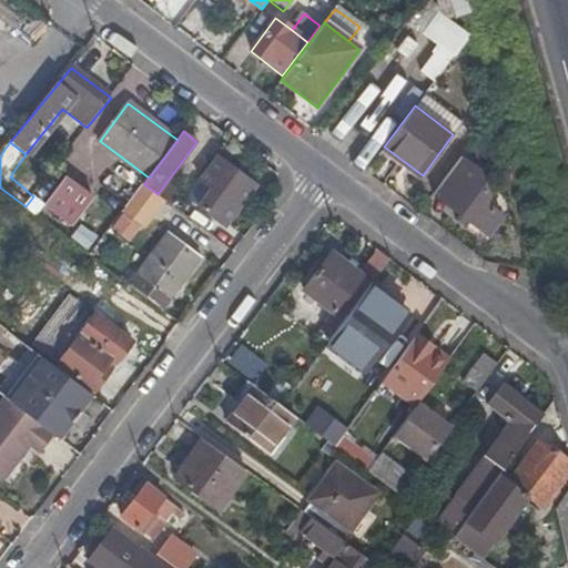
[(462,153),(430,193),(489,236),(505,215),(485,201),(489,195),(479,166),(462,153)]
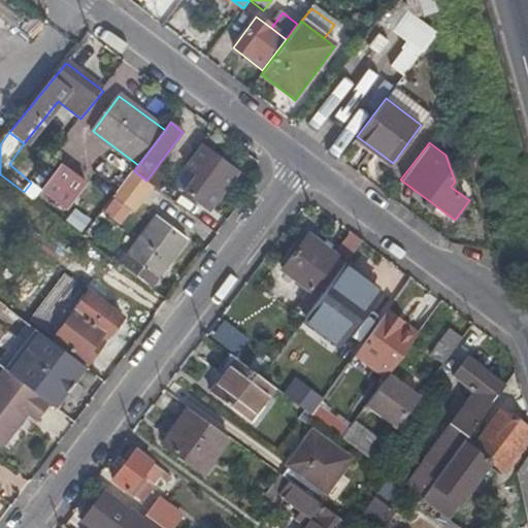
[(209,212),(239,173),(203,145),(186,168),(196,176),(184,192),(209,212)]
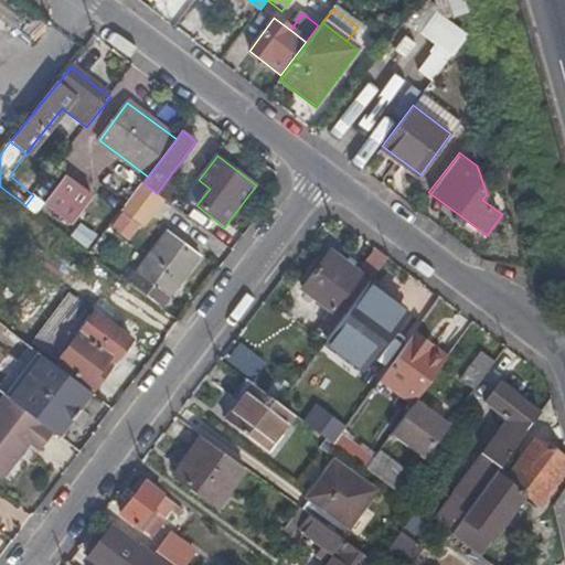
[(91,198),(64,178),(44,204),(71,225),(91,198)]
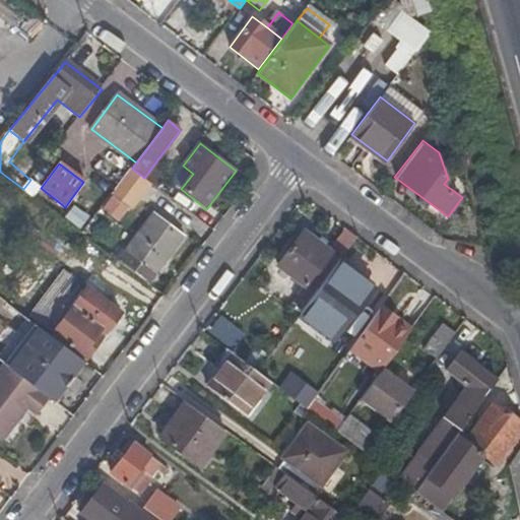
[(132,169),(115,191),(134,205),(151,183),(144,178),(132,169)]
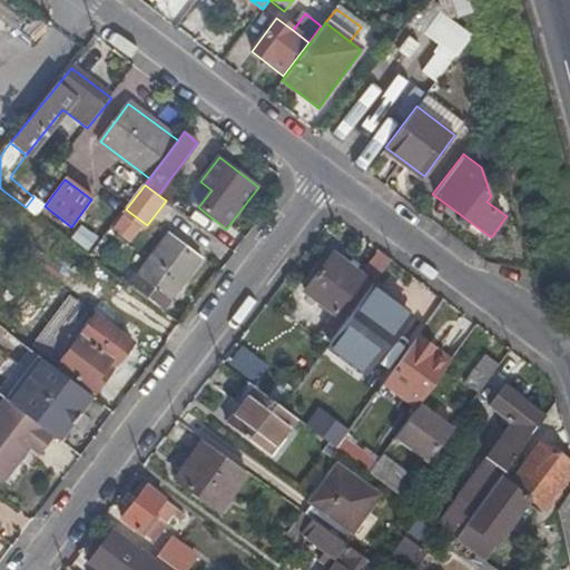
[(92,214),(74,242),(89,252),(107,224),(92,214)]
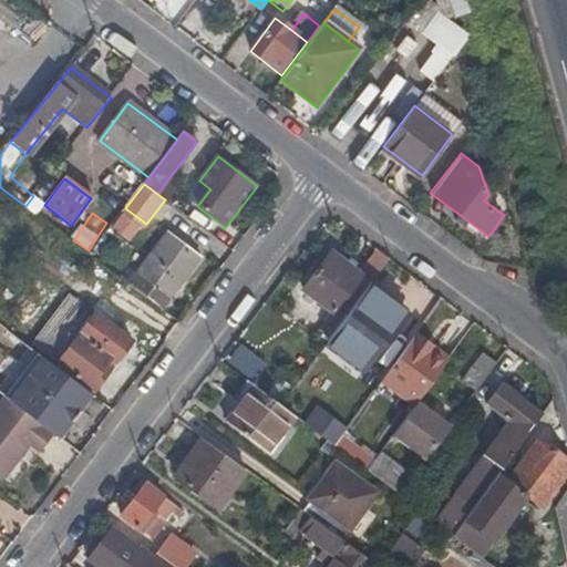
[(169,234),(130,285),(163,310),(202,258),(169,234)]
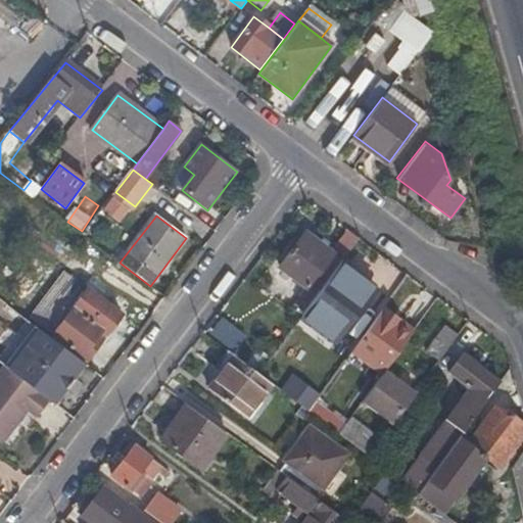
[(360,238),(349,231),(333,252),(305,231),(280,266),(310,288),(295,306),(304,315),(360,238)]
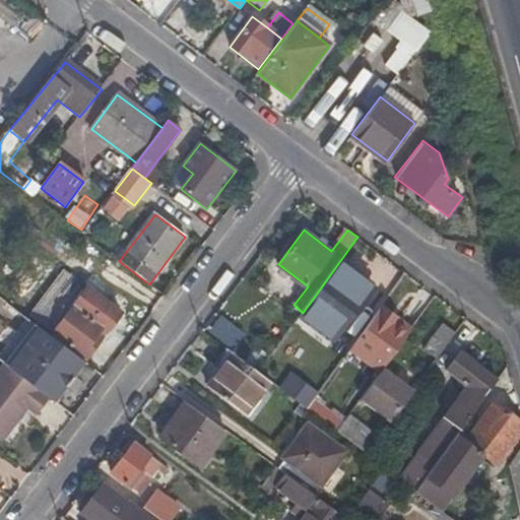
[(369,306),(370,304),(382,286),(350,263),(327,295),(359,318),(369,306)]
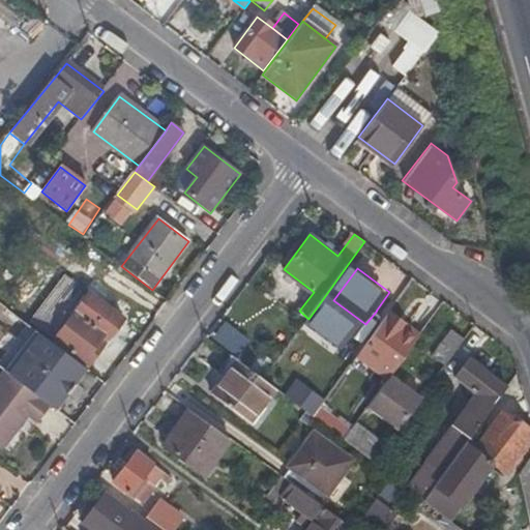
[(60,308),(71,318),(52,343),(88,369),(124,321),(78,286),(60,308)]
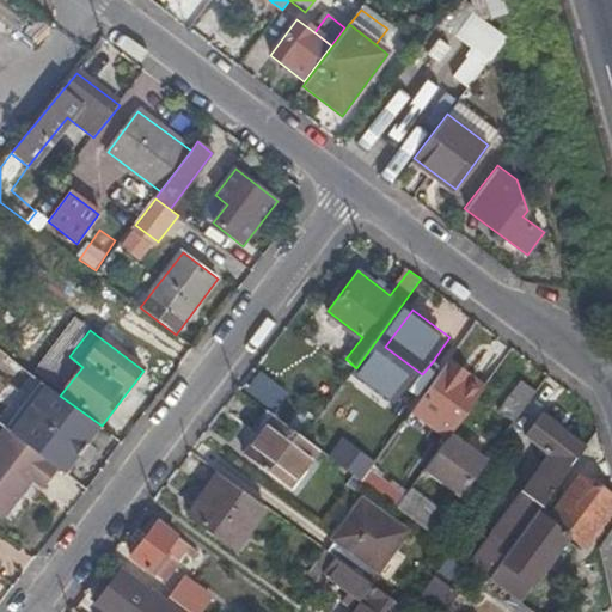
[(447,363),(448,362),(435,357),(434,360),(445,367),(447,363)]
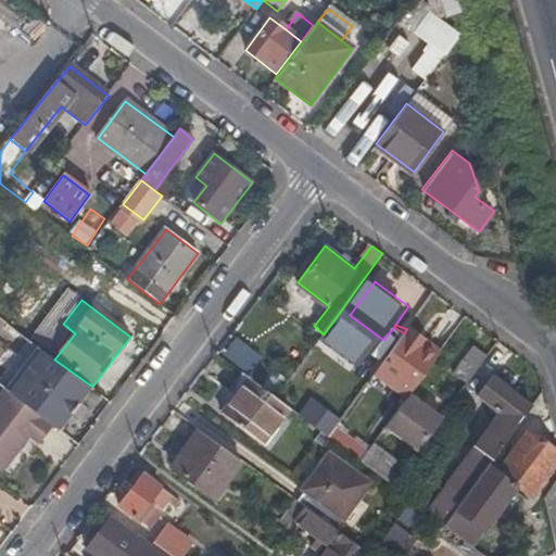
[(378,348),(388,355),(404,333),(394,327),(383,340),(378,348)]
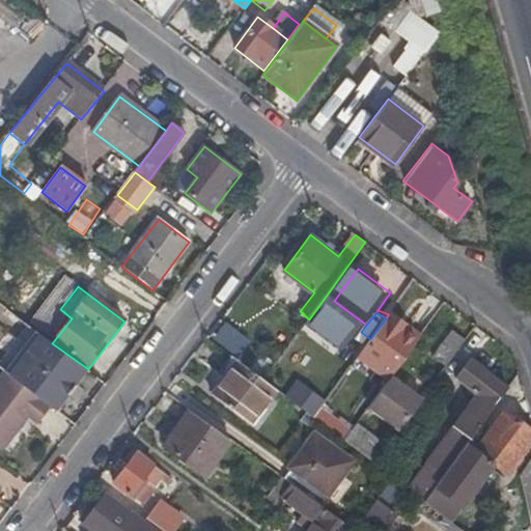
[(370,339),(367,343),(360,355),(390,378),(394,372),(417,341),(419,338),(388,315),(386,318),(370,339)]
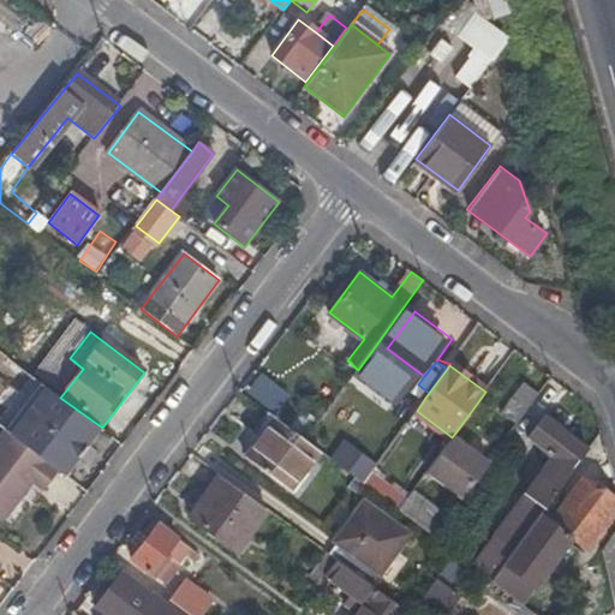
[(531,405),(539,393),(524,382),(502,412),(518,424),(531,405)]
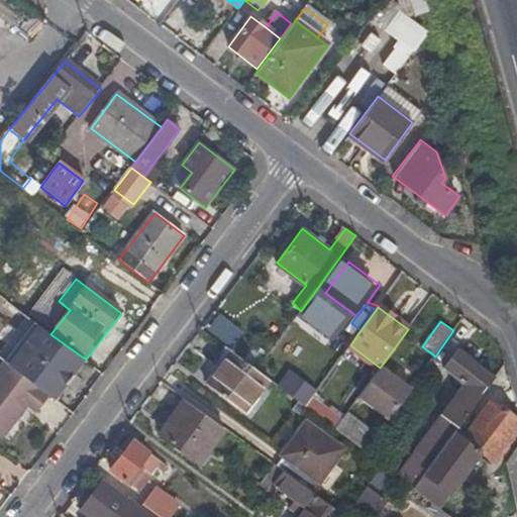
[(348,328),(357,334),(360,330),(351,323),(348,328)]
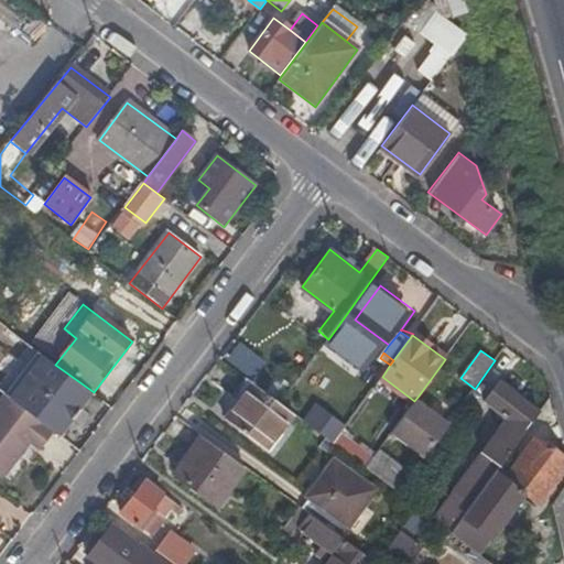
[(41,355),(8,400),(54,433),(61,437),(94,392),(55,365),(41,355)]
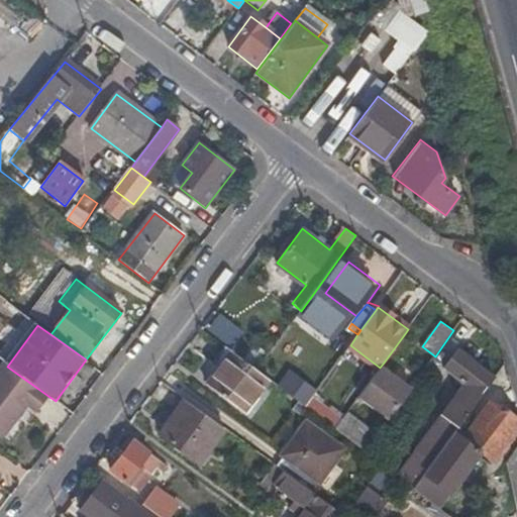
[(435,356),(432,359),(443,368),(457,348),(446,340),(435,356)]
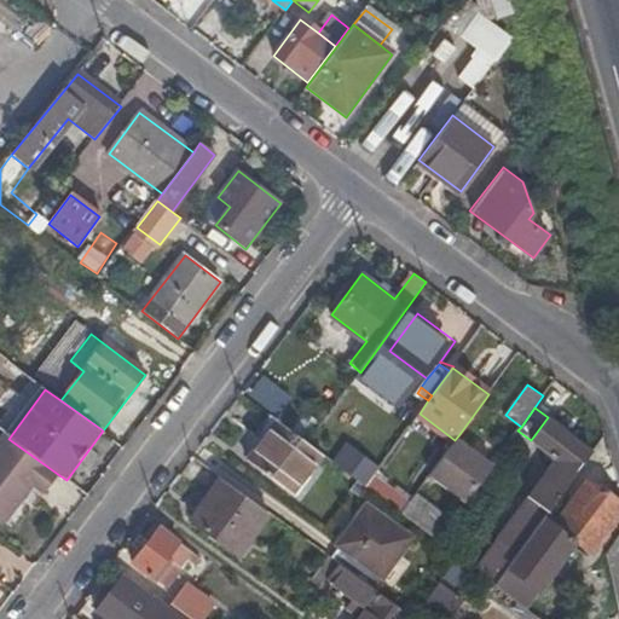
[(308,444),(271,416),(252,441),(258,447),(248,462),(287,491),(296,475),(302,480),(322,455),(308,444)]
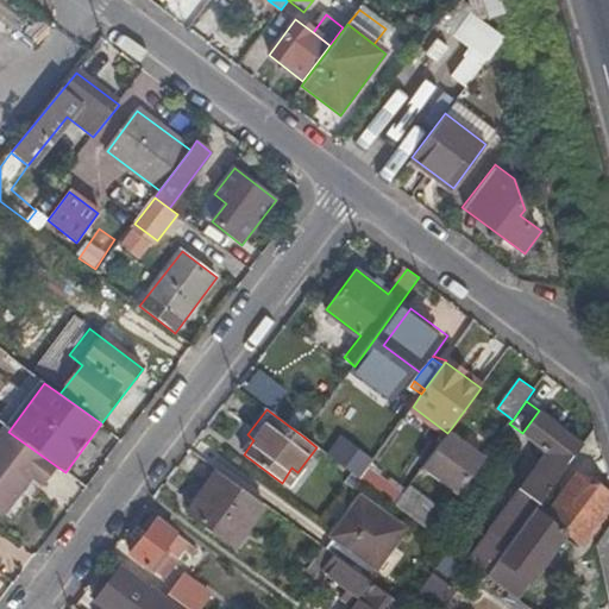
[(539,410),(522,433),(527,437),(523,443),(540,456),(544,450),(548,452),(522,489),(526,493),(506,519),(520,529),(539,502),(538,501),(581,443),(539,410)]
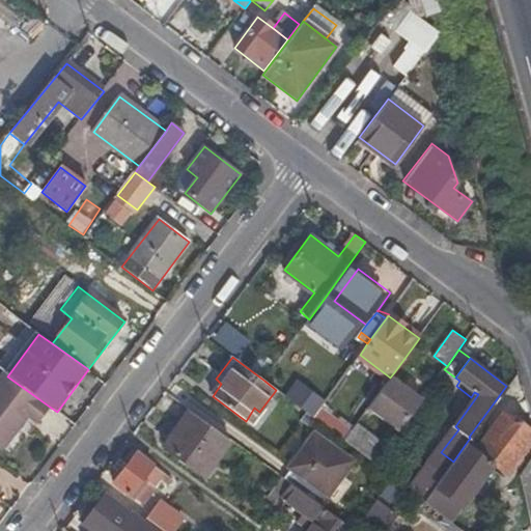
[(390,378),(368,408),(400,430),(426,394),(394,372),(390,378)]
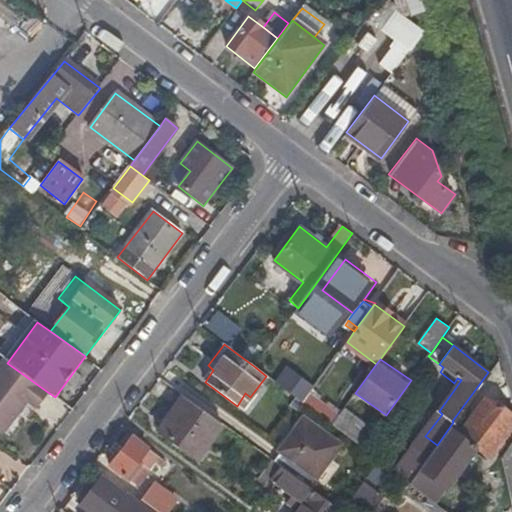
[(7,363),(4,360),(0,365),(0,432),(4,435),(27,404),(35,410),(49,393),(7,363)]
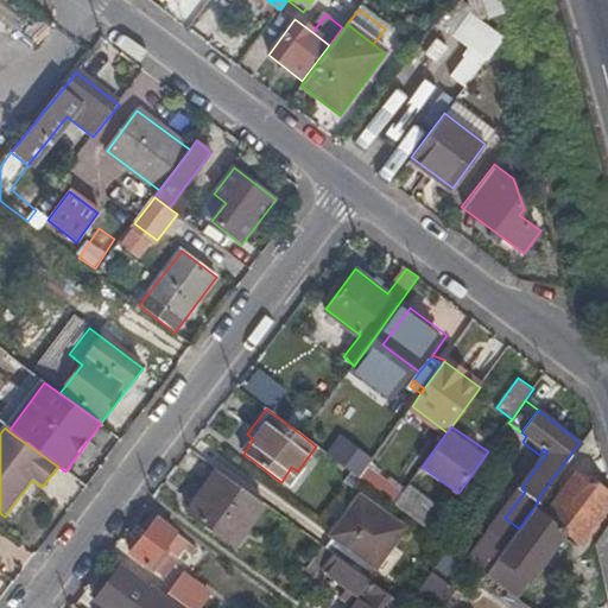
[(339,436),(323,456),(354,479),(369,458),(339,436)]
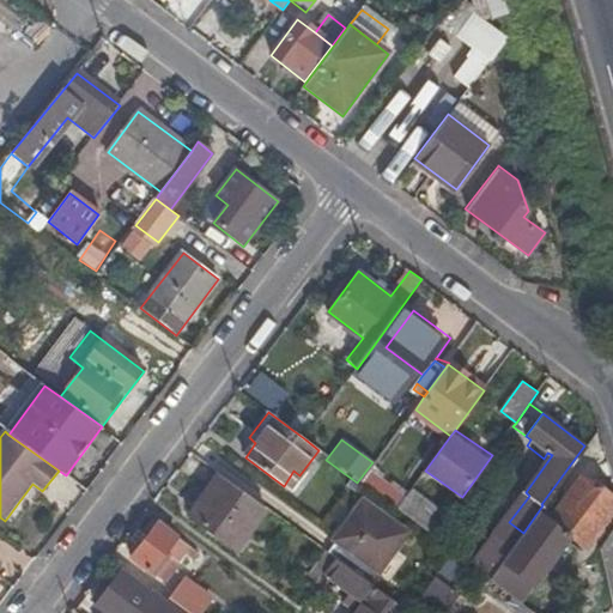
[(293,471),(284,486),(289,491),(299,475),(293,471)]
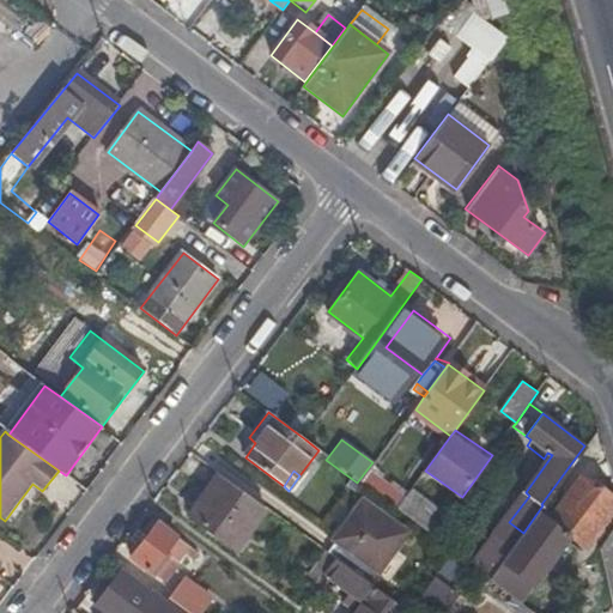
[(548,519),(572,536),(587,547),(612,511),(612,496),(582,473),(548,519)]
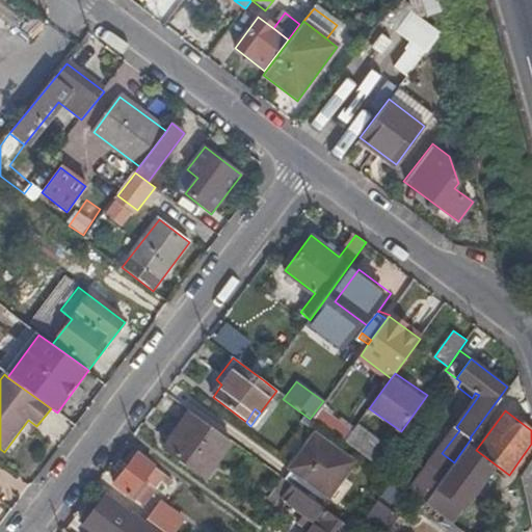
[(232,443),(191,413),(165,449),(206,478),(232,443)]
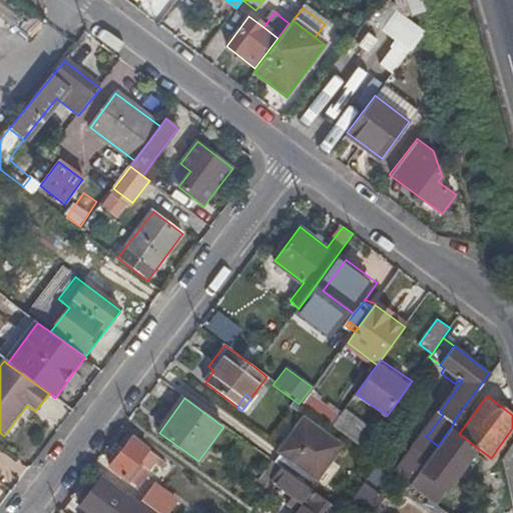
[(355,443),(366,425),(340,410),(330,428),(355,443)]
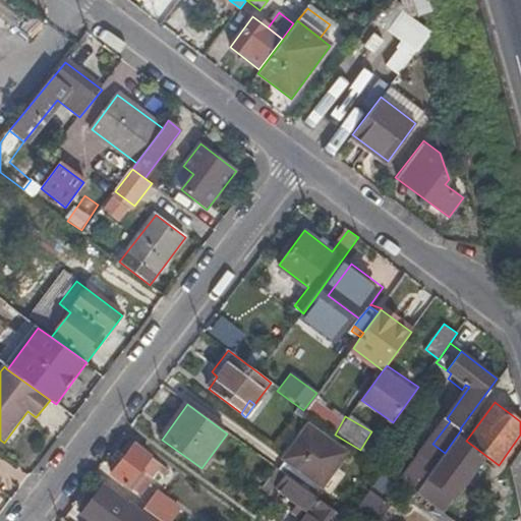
[(298,485),(314,498),(346,456),(309,427),(285,461),(286,462),(279,471),(286,476),(298,485)]
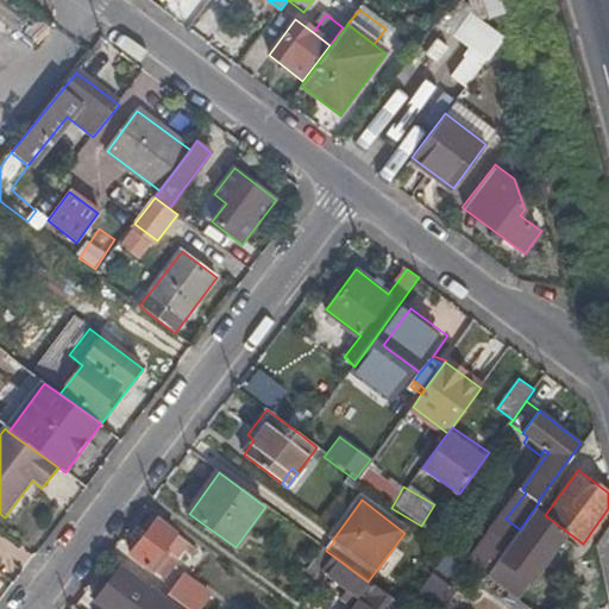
[(537,509),(488,576),(519,600),(569,533),(545,515),(537,509)]
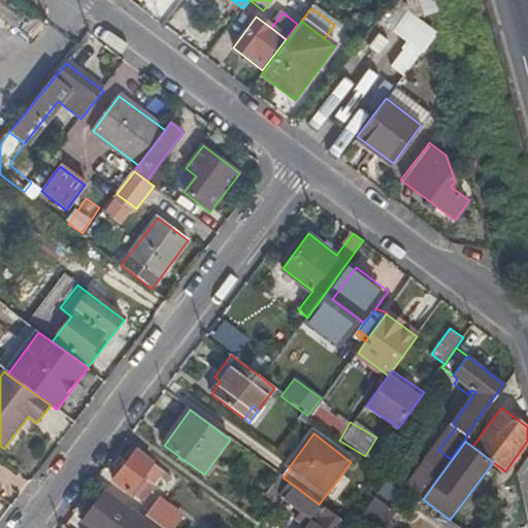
[(168,475),(136,452),(112,483),(133,498),(135,495),(141,501),(160,476),(165,480),(168,475)]
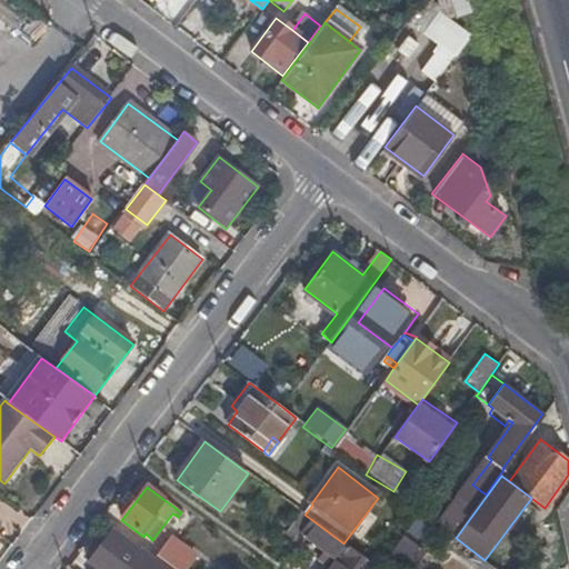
[(333,568),(378,568),(343,543),(326,530),(312,520),(303,531),(341,559),(333,568)]
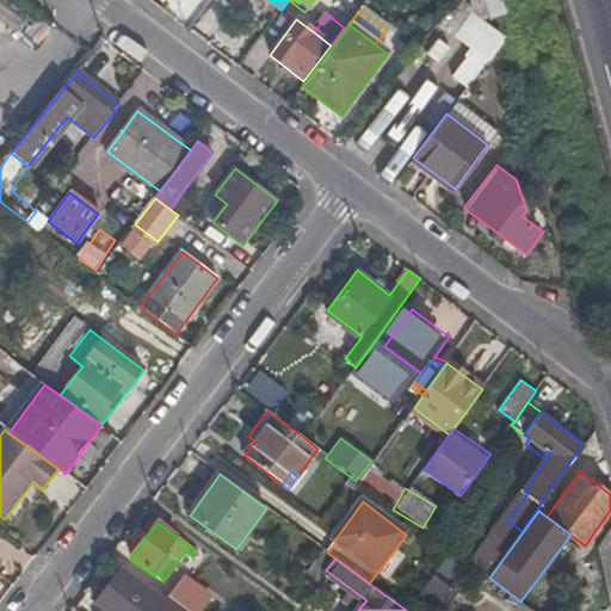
[(93,610),(183,610),(154,590),(152,594),(121,572),(107,588),(104,594),(96,605),(97,608),(93,610)]
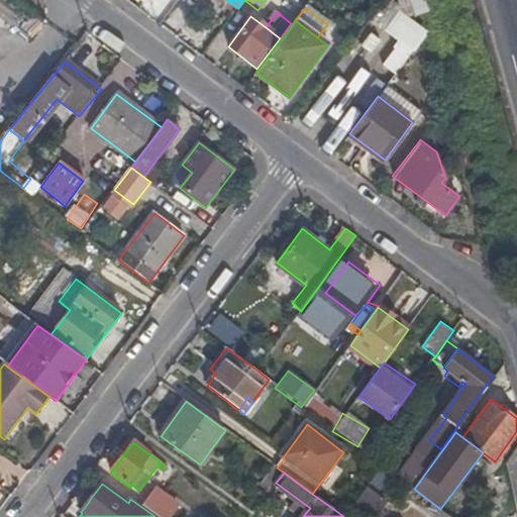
[(351,506),(370,516),(372,516),(383,500),(363,488),(351,506)]
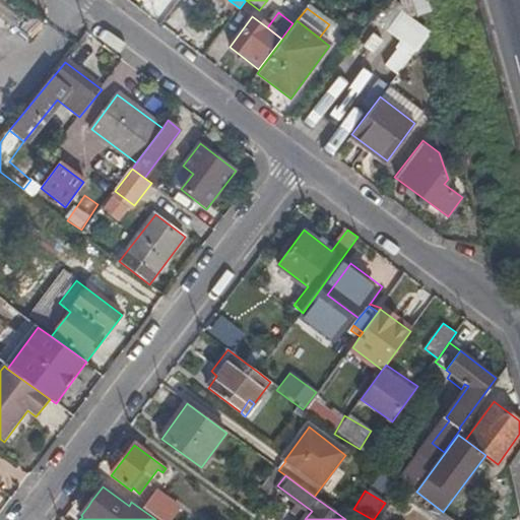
[(145,512),(155,519),(169,519),(178,508),(158,494),(145,512)]
